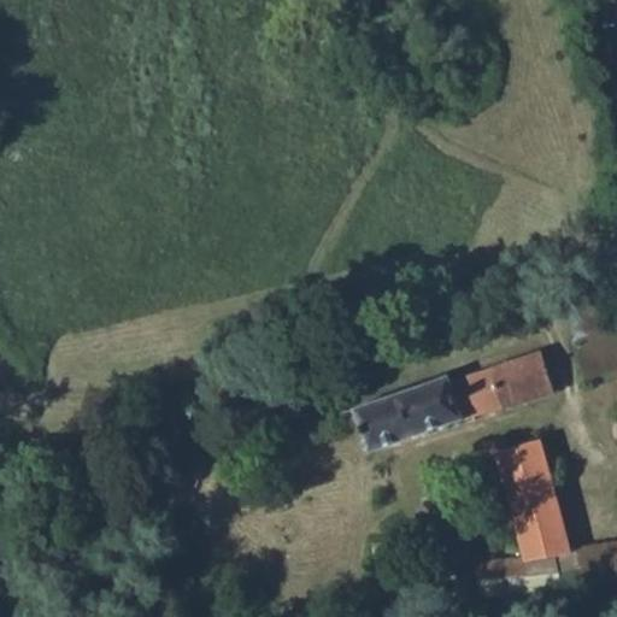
[(447,377),(353,409),(360,432),(369,452),(552,391),(541,352),(451,382),(447,377)]
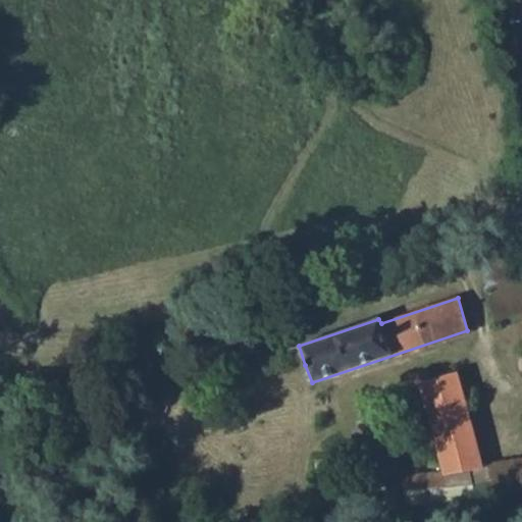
[(239,340),(240,350),(242,354),(253,353),(255,350),(254,340),(239,340)]
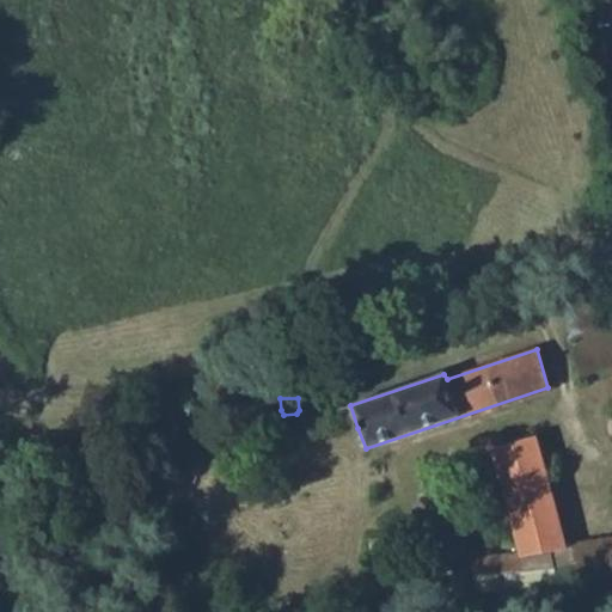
[(471,557),(476,594),(611,577),(611,536),(567,543),(531,439),(505,447),(499,438),(481,442),(484,456),(491,453),(519,549),(471,557)]
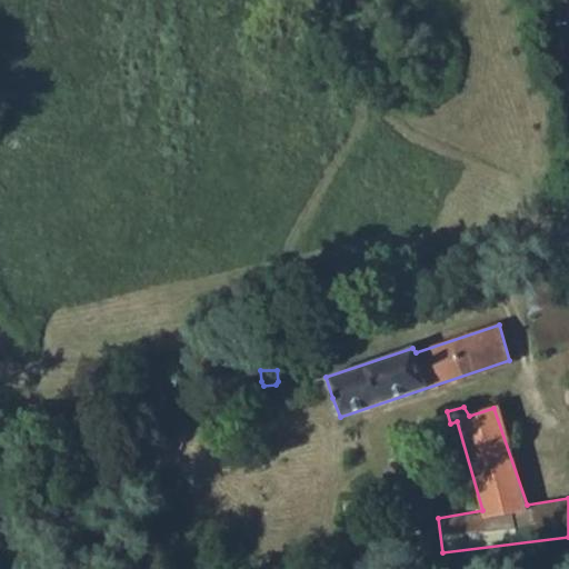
[(358,499),(343,500),(343,513),(359,512),(358,499)]
